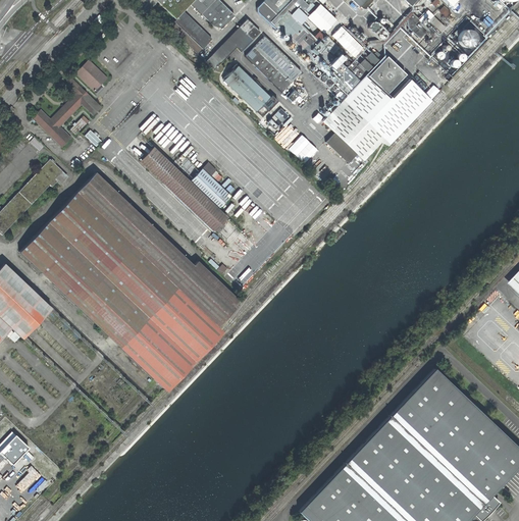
[(161,0),(142,0),(142,1),(152,10),(161,0)]
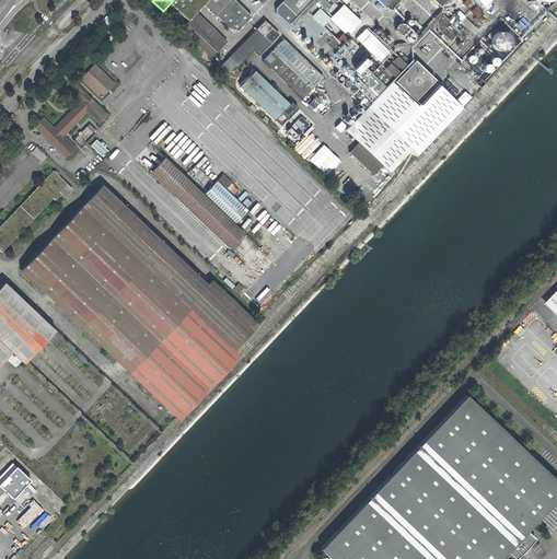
[(173,0),(193,20),(200,12),(208,3),(211,0),(173,0)]
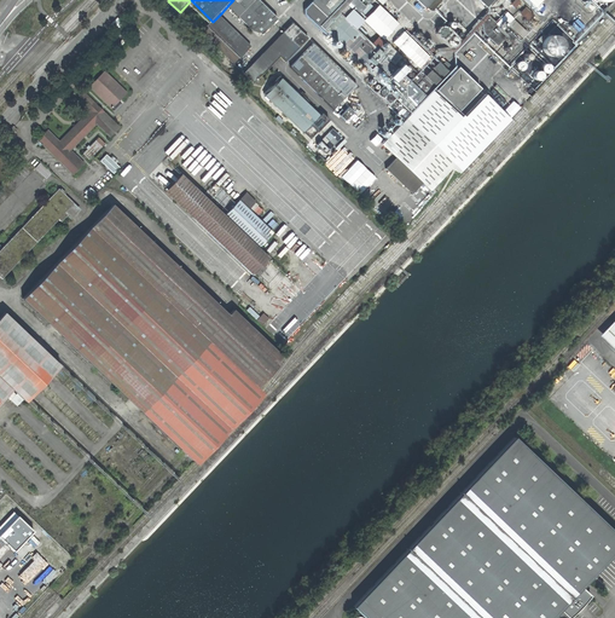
[(282,17),(262,0),(233,0),(230,4),(257,30),(267,33),(282,17)]
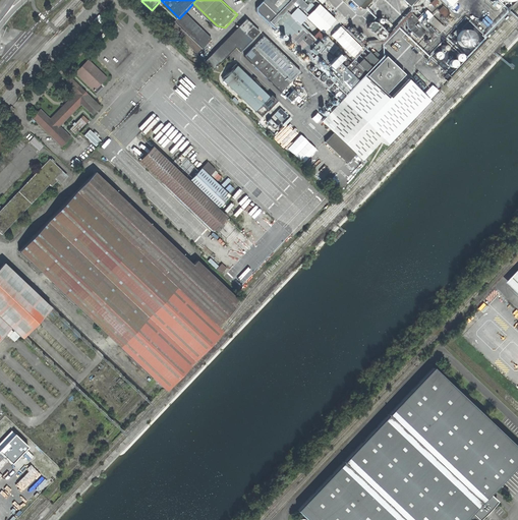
[(264,0),(263,1),(270,8),(263,16),(270,22),(271,21),(333,80),(326,89),(340,103),(323,120),(335,132),(327,141),(349,162),(357,154),(363,160),(382,141),(389,145),(430,100),(385,56),(383,58),(377,51),(373,54),(318,0),(264,0)]
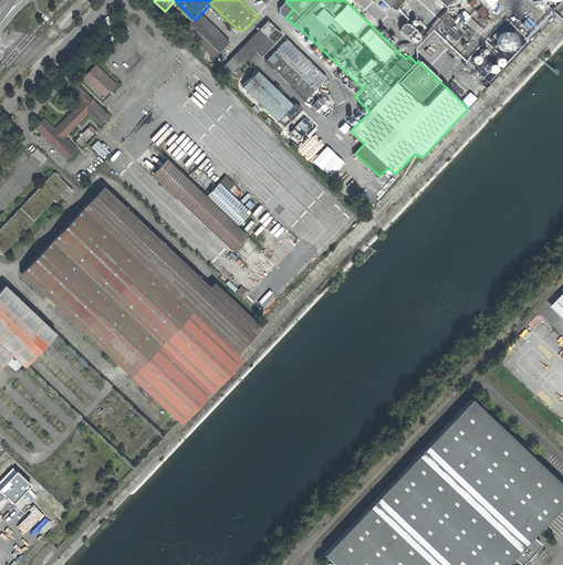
[(382,0),(391,8),(392,7),(394,9),(397,9),(405,0),(382,0)]
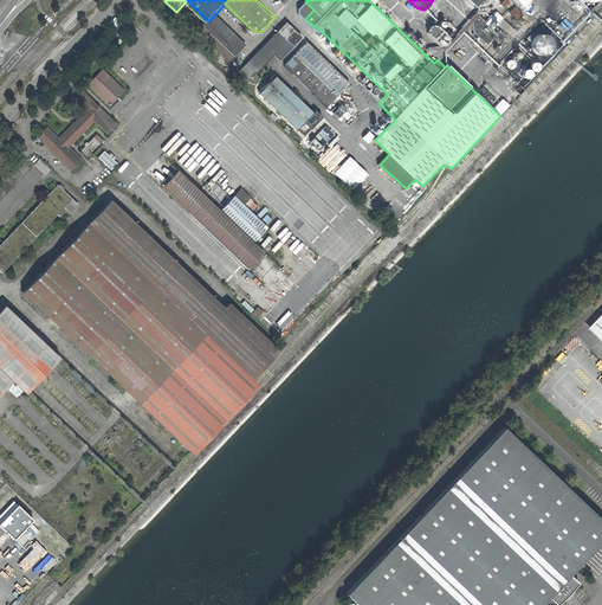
[(519,0),(531,11),(542,0),(519,0)]
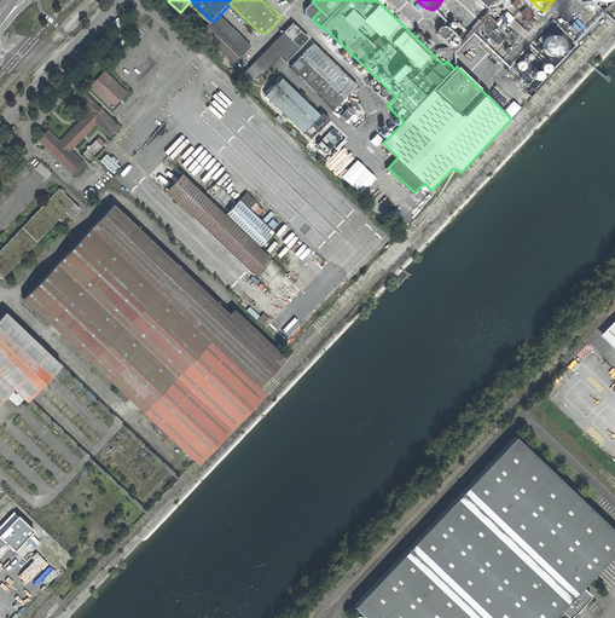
[(528,6),(526,9),(534,17),(537,15),(528,6)]
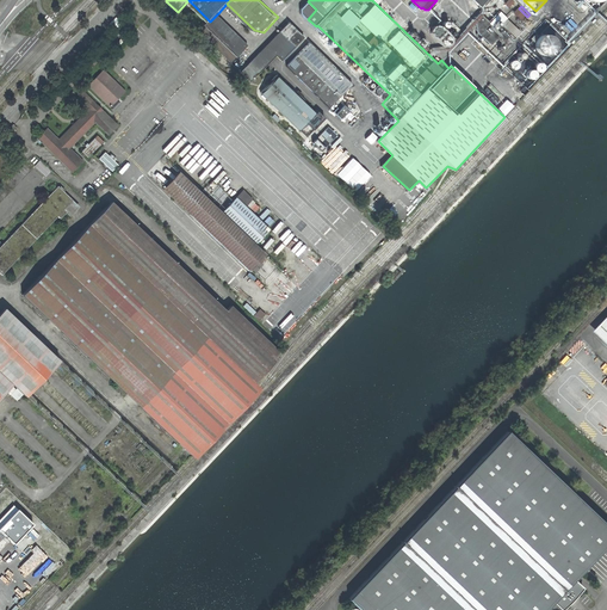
[(503,10),(493,22),(500,28),(505,23),(519,36),(525,30),(503,10)]
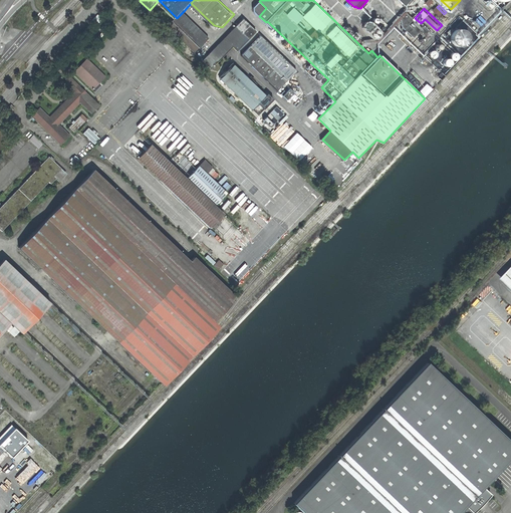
[(212,38),(184,11),(177,18),(170,26),(198,53),(212,38)]
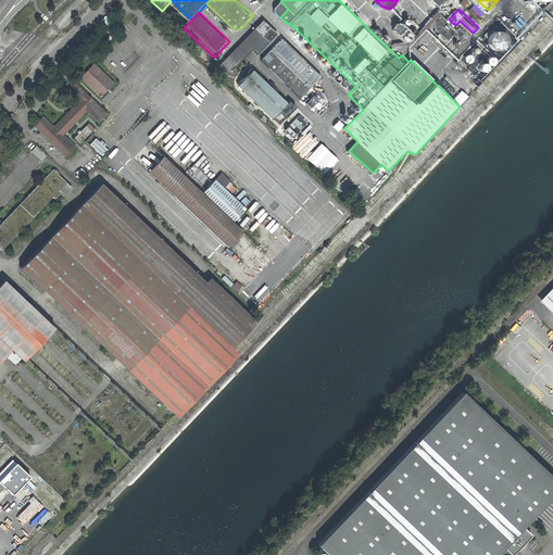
[(457,29),(440,13),(435,20),(437,28),(448,40),(457,29)]
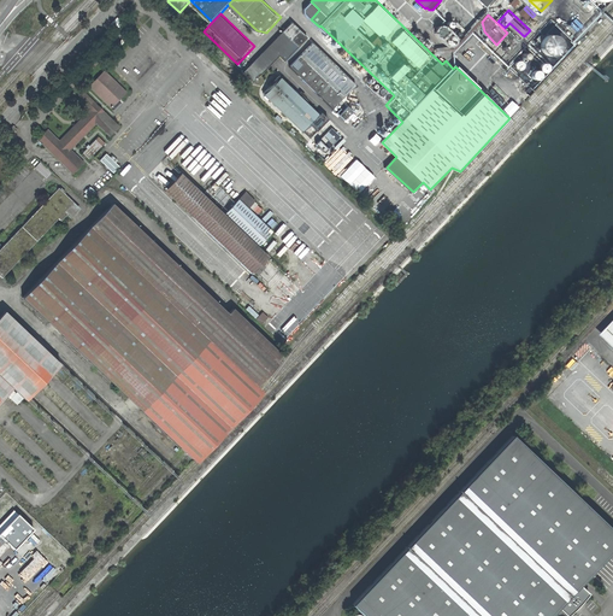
[(247,72),(257,82),(283,56),(289,62),(311,39),(295,23),(247,72)]
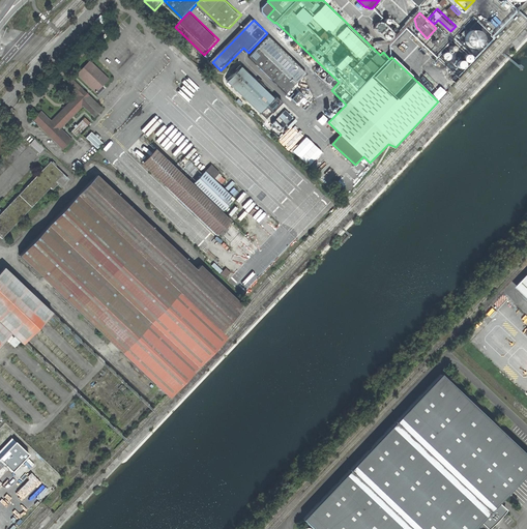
[(382,22),(379,23),(377,25),(377,28),(379,30),(381,31),(384,29),(385,26),(384,23),(382,22)]
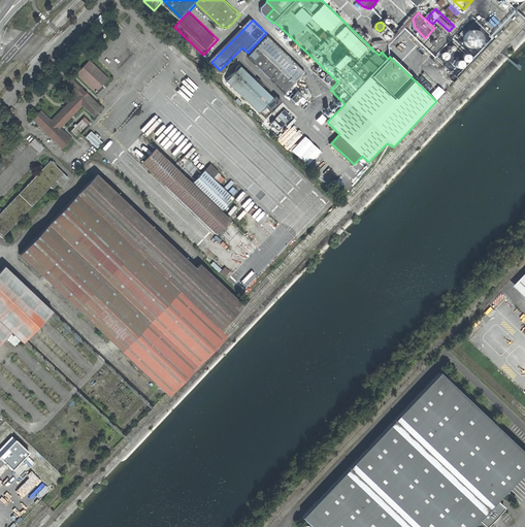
[(470,45),(473,46),(477,46),(480,45),(482,42),(484,38),(483,34),(480,31),(477,29),(471,29),(468,31),(466,35),(465,39),(467,42),(470,45)]
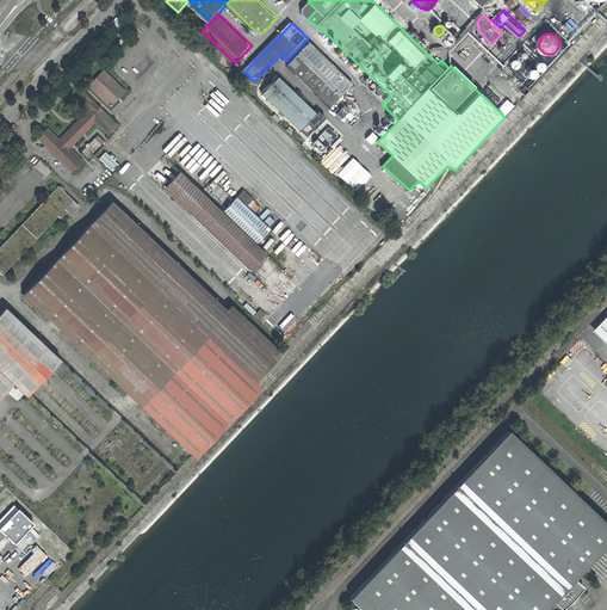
[(448,35),(445,35),(443,38),(443,41),(445,44),(447,44),(451,43),(452,39),(451,36),(448,35)]
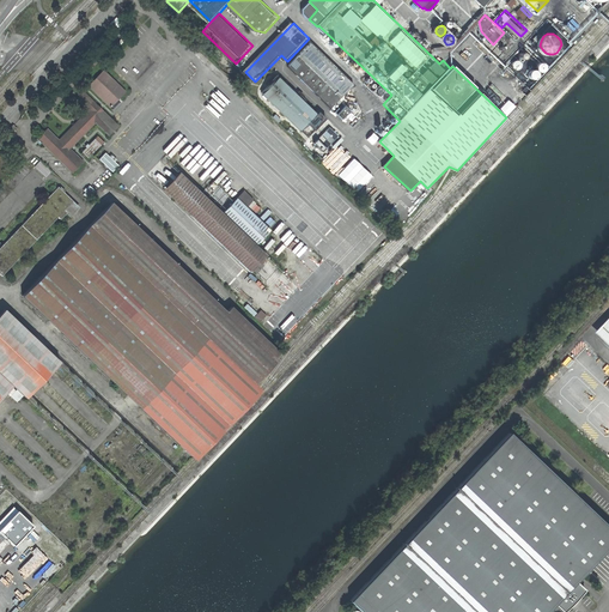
[(311,42),(288,66),(332,108),(354,84),(311,42)]
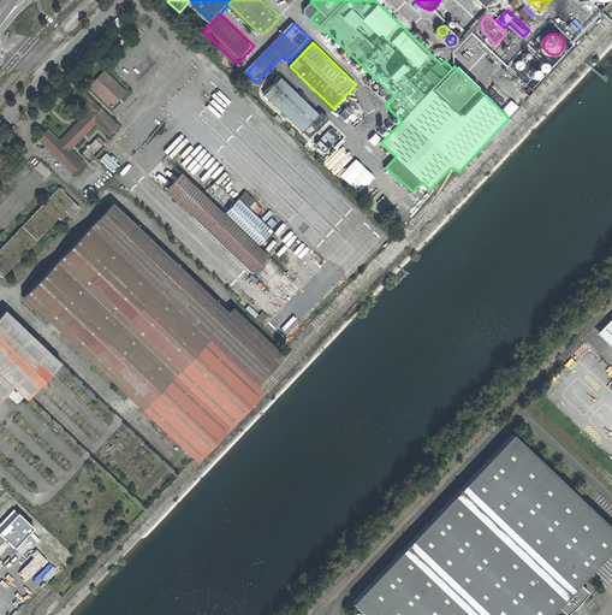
[(91,86),(113,106),(128,92),(106,71),(99,78),(91,86)]
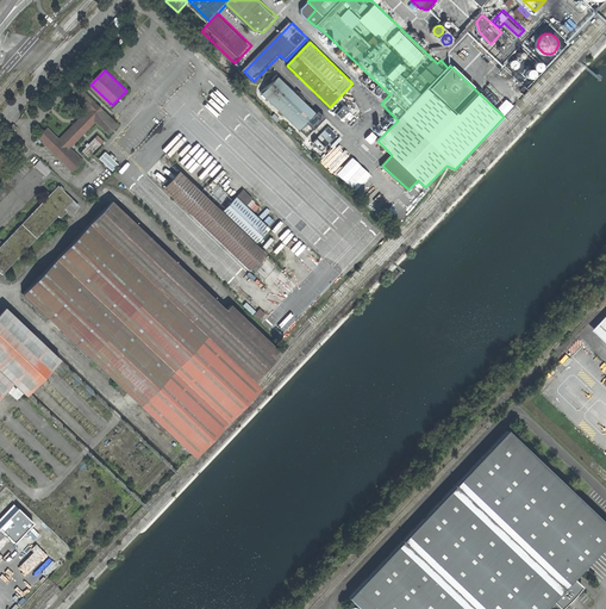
[(301,129),(317,113),(277,76),(262,92),(301,129)]
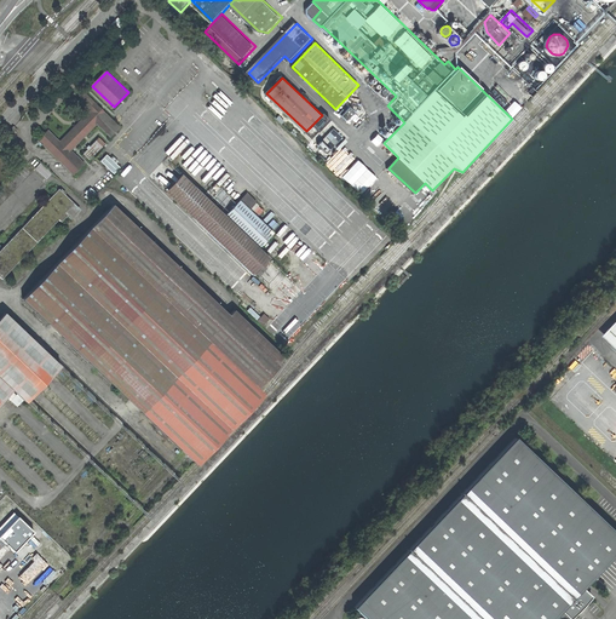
[(45,144),(75,173),(85,162),(78,155),(76,156),(72,152),(98,125),(111,137),(120,126),(108,115),(108,114),(87,93),(80,99),(92,110),(61,142),(50,131),(40,139),(39,142),(41,145),(45,144)]
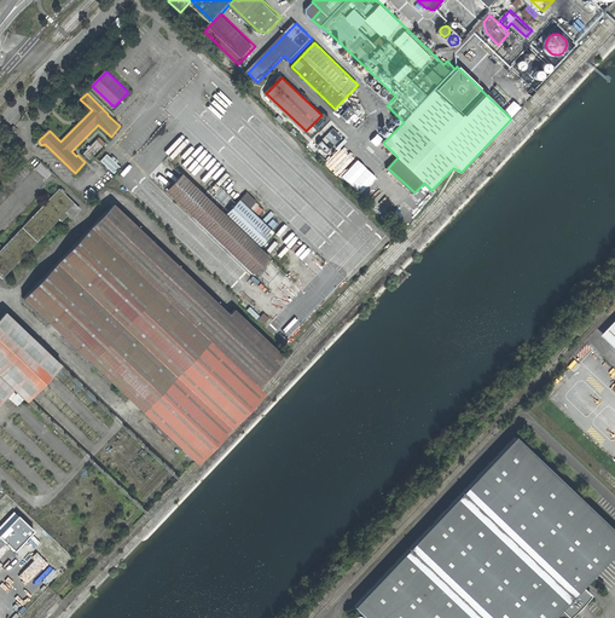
[(348,120),(357,111),(350,107),(347,110),(344,108),(340,113),(348,120)]
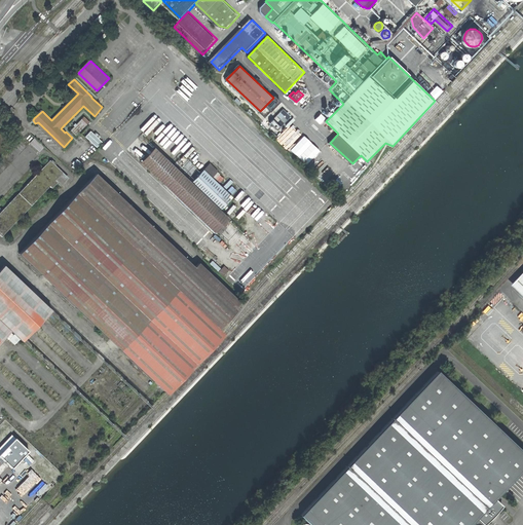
[(286,117),(281,112),(271,121),(277,126),(286,117)]
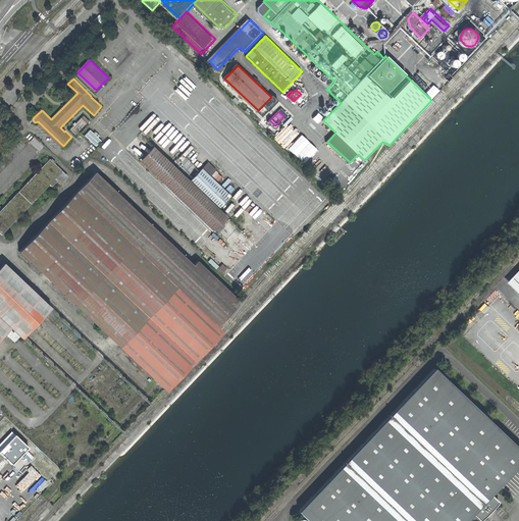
[(83,114),(70,127),(75,133),(84,123),(85,124),(89,120),(83,114)]
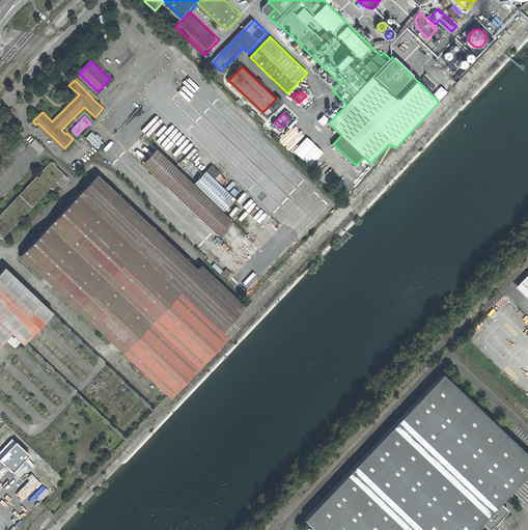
[(94,131),(89,137),(101,148),(106,142),(94,131)]
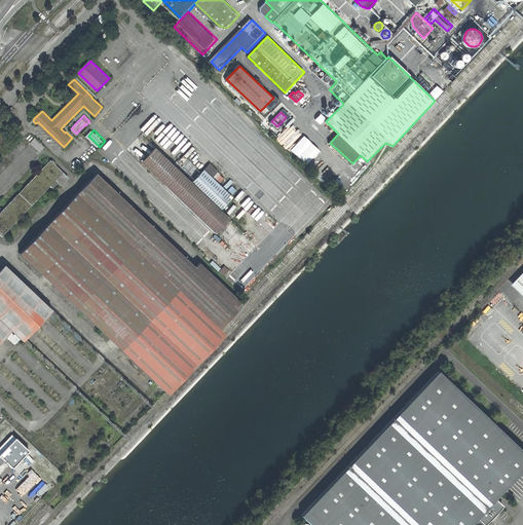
[(41,151),(45,147),(37,138),(32,142),(41,151)]
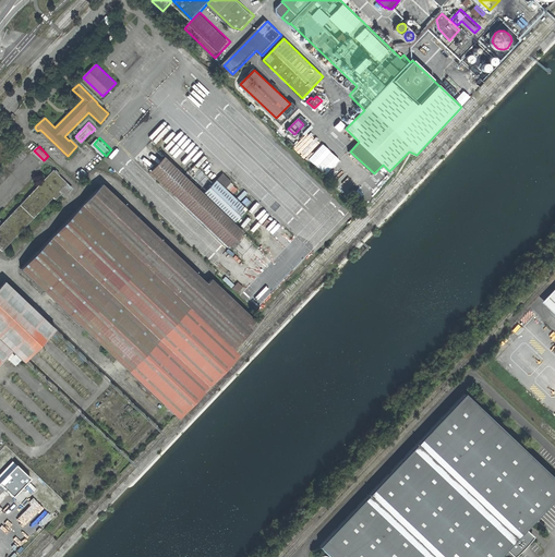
[(229,249),(245,232),(236,222),(248,210),(226,190),(232,183),(224,176),(205,195),(165,158),(151,173),(229,249)]
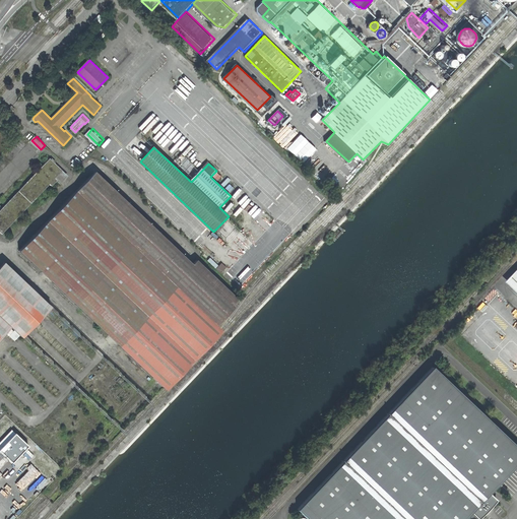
[(62,183),(68,176),(51,158),(0,210),(0,229),(3,233),(50,183),(53,185),(58,180),(62,183)]
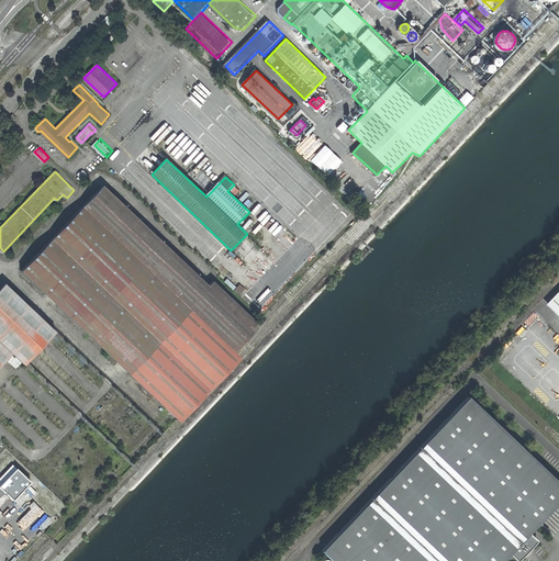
[(252,327),(257,323),(212,281),(209,285),(103,184),(21,271),(181,421),(243,357),(236,351),(254,331),(252,327)]
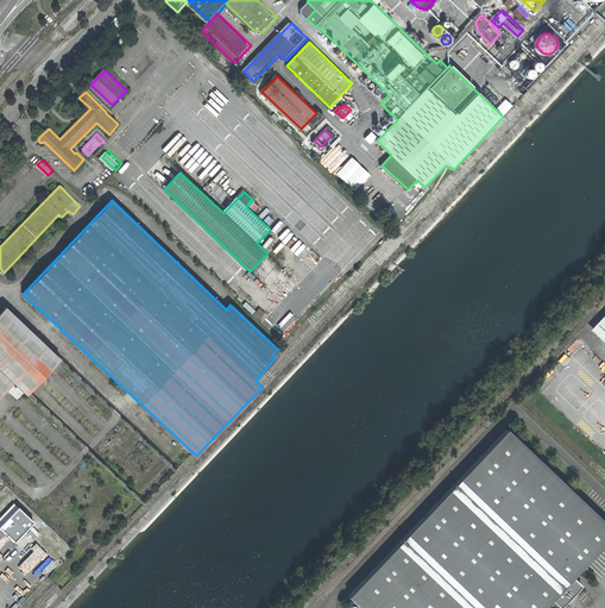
[(0,396),(12,384),(24,396),(58,361),(5,308),(0,313),(0,396)]
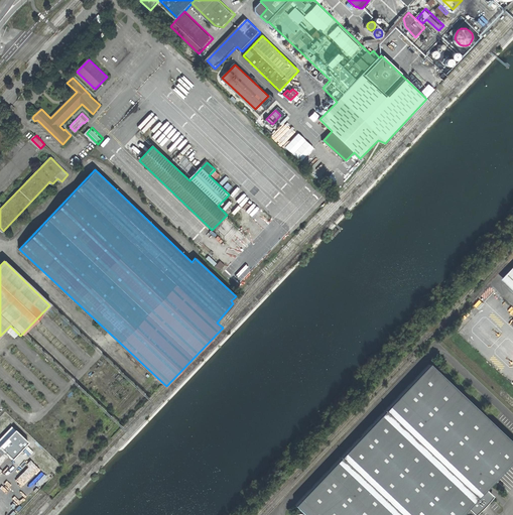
[(222,270),(227,274),(232,269),(228,264),(222,270)]
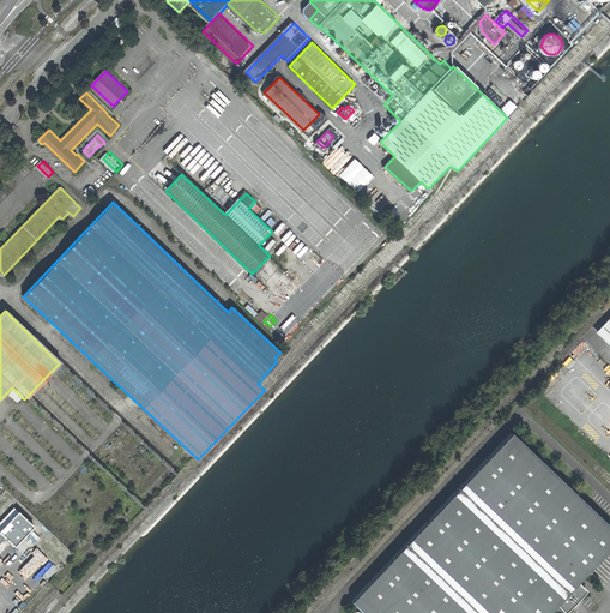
[(547,612),(557,604),(566,611),(571,607),(581,595),(587,589),(578,581),(592,566),(609,547),(609,524),(512,431),(351,599),(364,612),(547,612)]
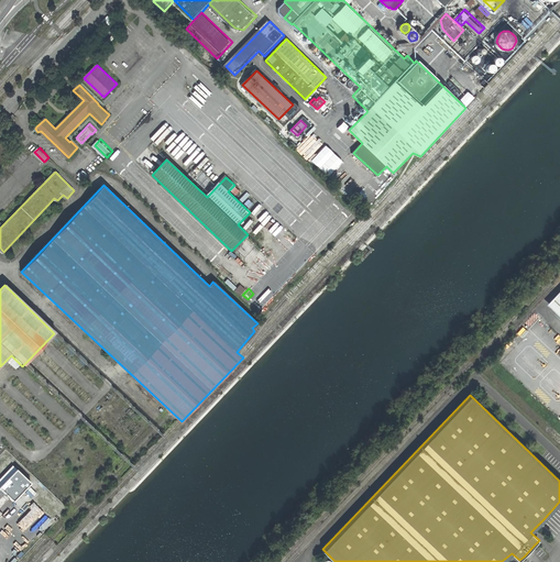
[(21,469),(2,488),(17,503),(35,483),(21,469)]
